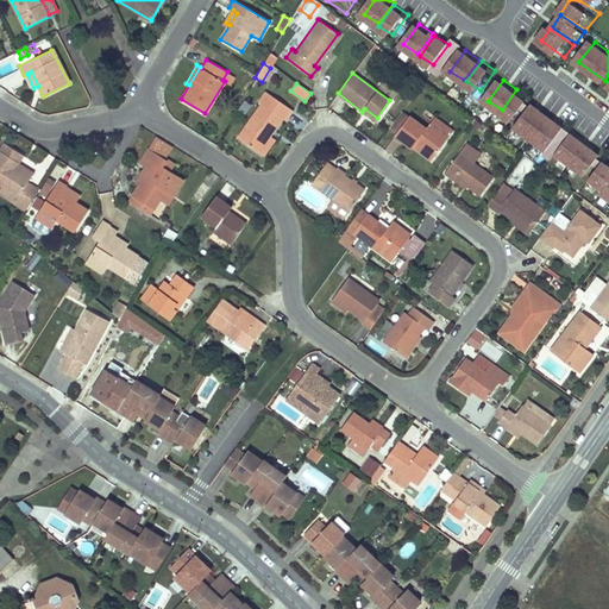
[(533,100),(519,90),(503,112),(518,120),(533,100)]
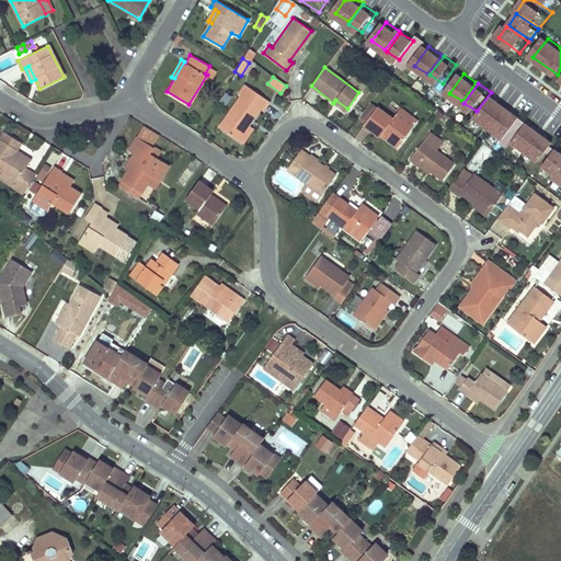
[(219,127),(238,140),(249,125),(260,110),(263,111),(268,102),(243,84),(238,93),(240,95),(219,127)]
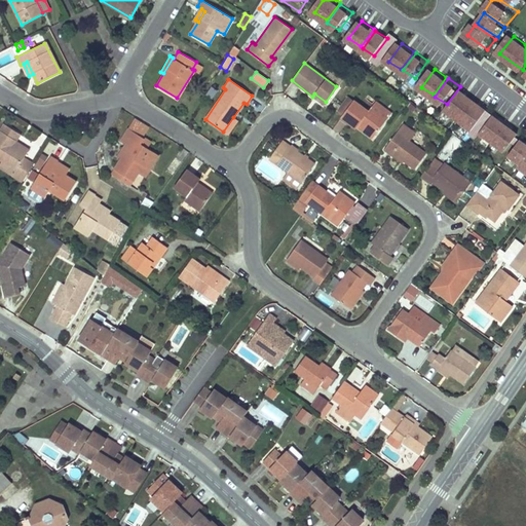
[(477,100),(465,92),(452,110),(464,117),(477,100)]
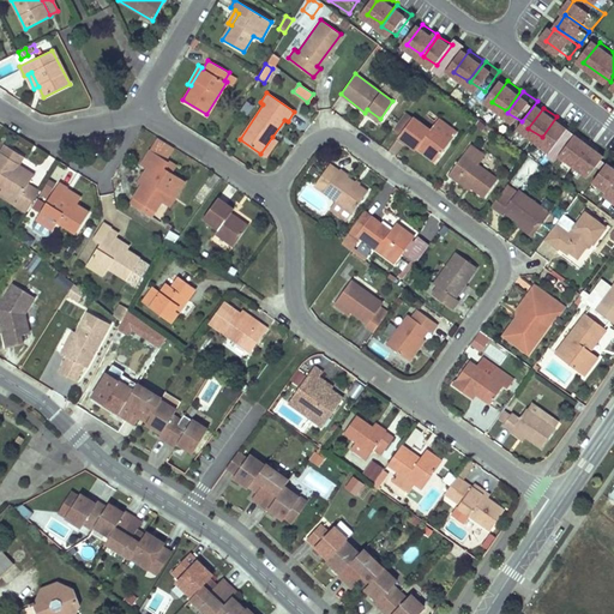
[(367,109),(365,113),(378,122),(380,119),(367,109)]
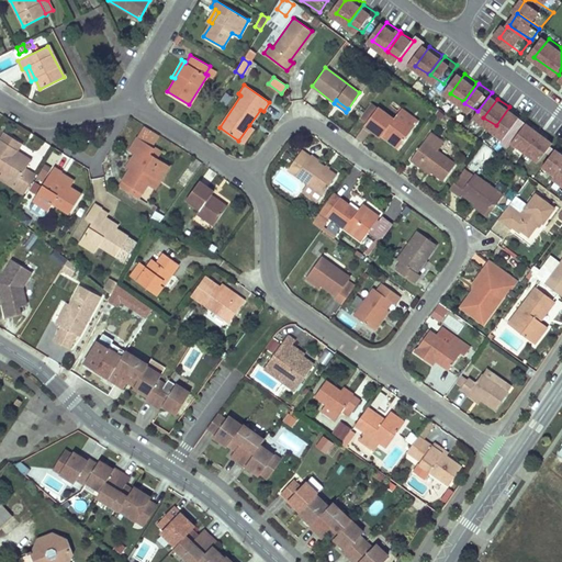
[(360,116),(360,117),(367,121),(377,107),(371,102),(360,116)]
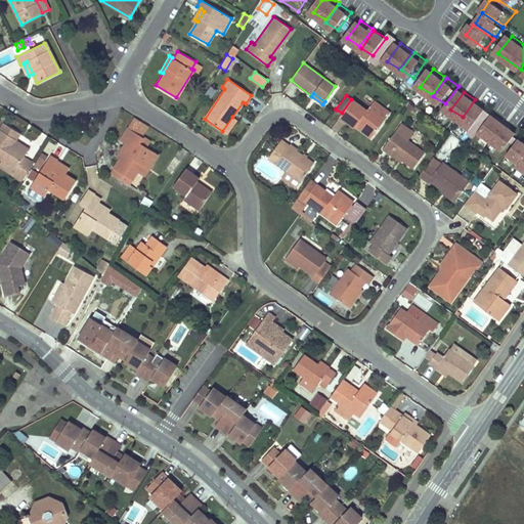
[(351,99),(342,113),(339,117),(354,128),(354,127),(357,124),(373,134),(385,118),(368,106),(366,110),(351,99)]
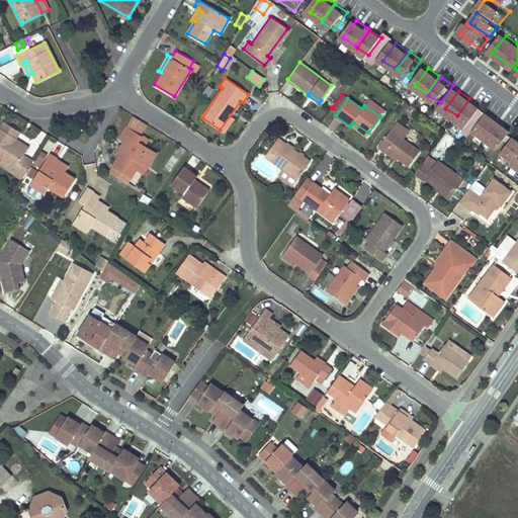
[(364,105),(380,116),(385,109),(370,98),(364,105)]
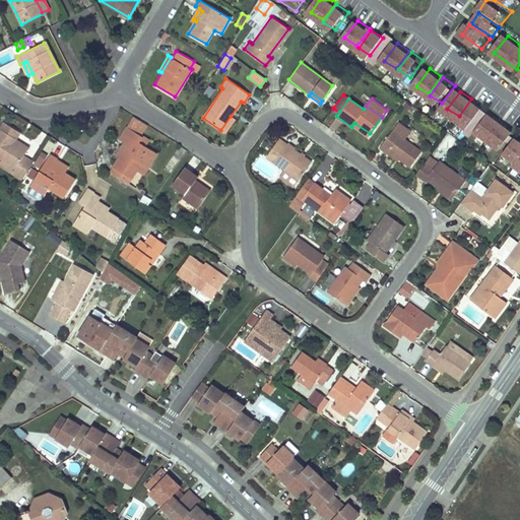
[(485,108),(473,101),(461,118),(472,125),(485,108)]
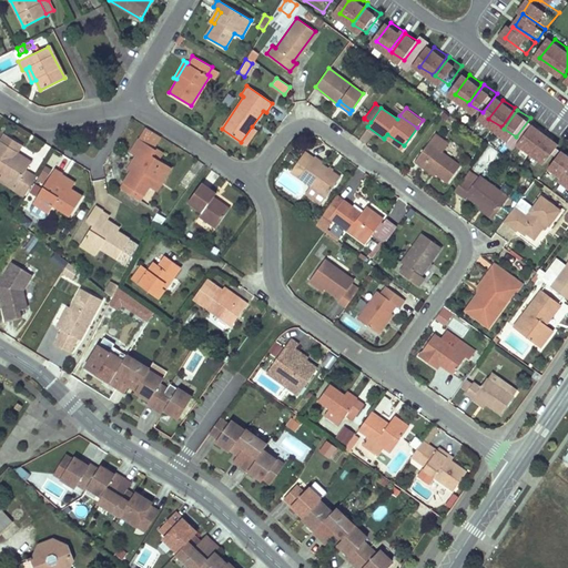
[(252,127),(241,142),(245,145),(256,130),(252,127)]
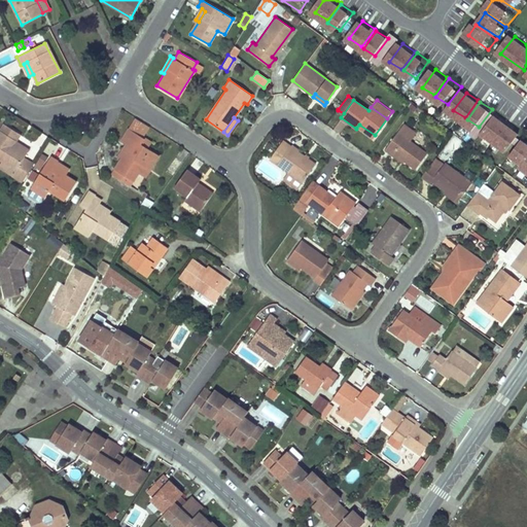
[(522,133),(499,117),(486,135),(508,151),(522,133)]
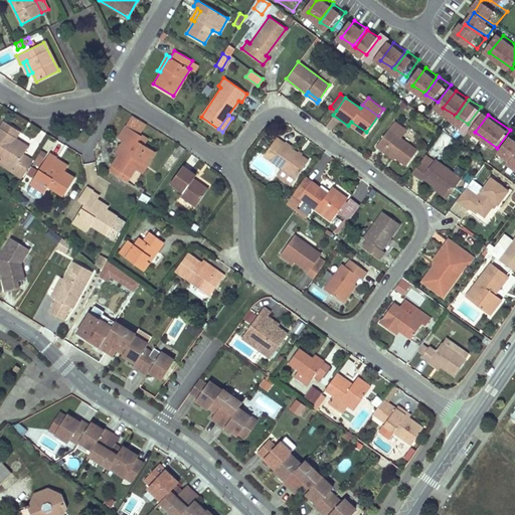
[(146,124),(132,116),(126,127),(139,134),(146,124)]
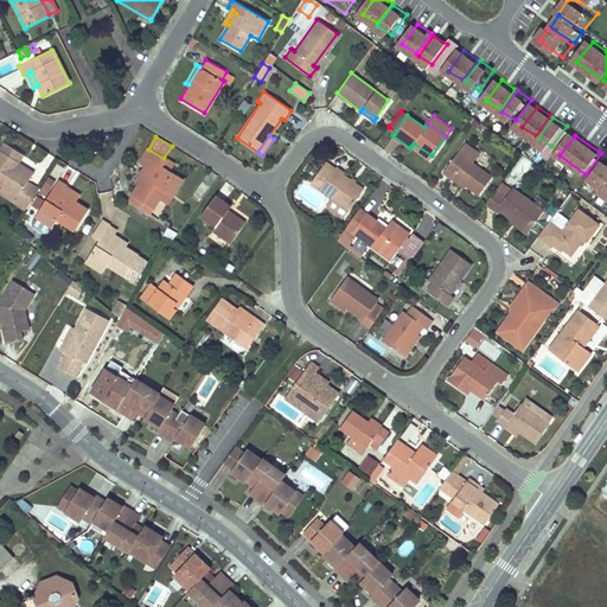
[(25,209),(38,189),(27,181),(31,176),(16,166),(19,161),(24,154),(6,142),(0,149),(0,180),(4,183),(19,193),(14,202),(25,209)]
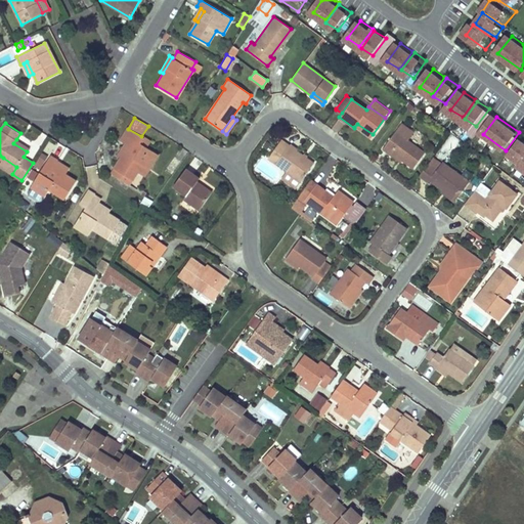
[(357,124),(354,127),(370,138),(373,134),(357,124)]
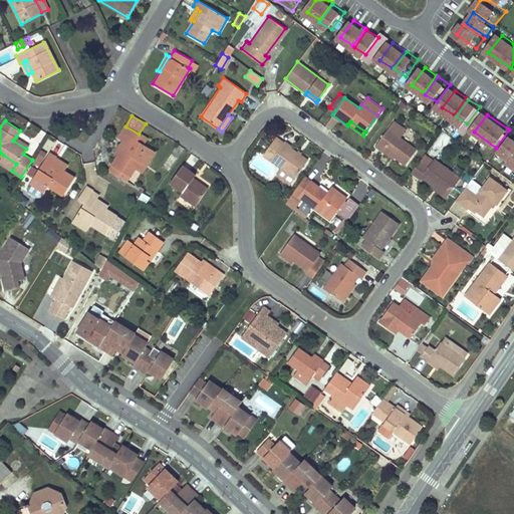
[(139,134),(125,126),(118,139),(123,142),(126,144),(120,155),(111,171),(129,181),(137,168),(141,161),(147,165),(156,150),(145,144),(140,140),(142,136),(139,134)]
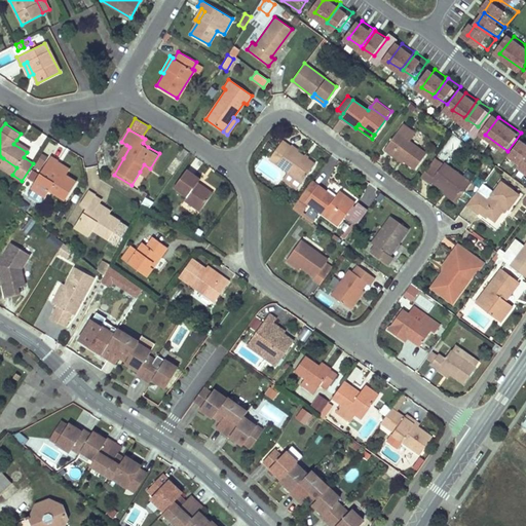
[(383,149),(390,154),(392,151),(404,159),(415,167),(426,152),(397,132),(383,149)]
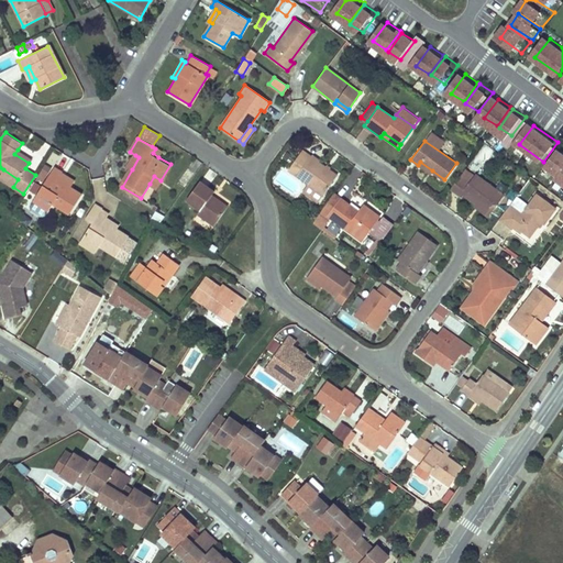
[(484,168),(494,152),(484,146),(474,163),(484,168)]
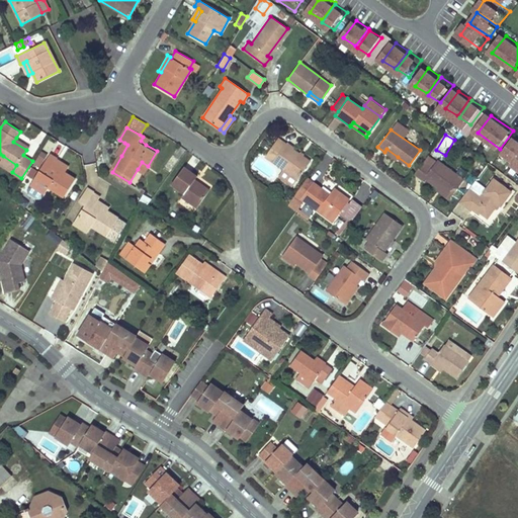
[(517,159),(517,136),(505,154),(517,161),(517,159)]
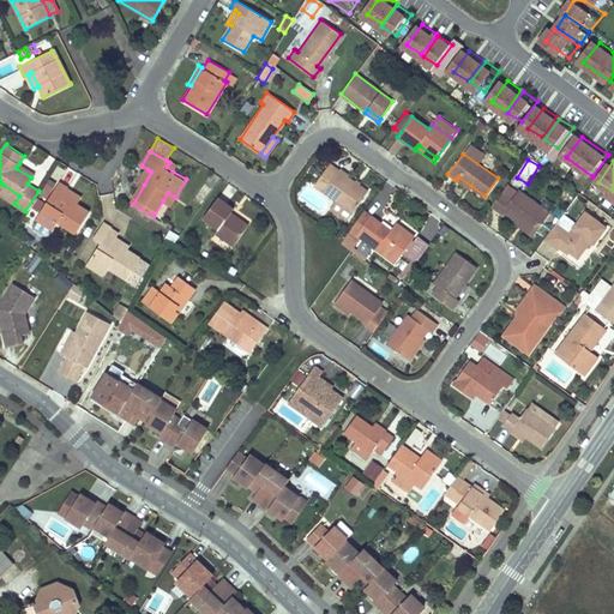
[(176,166),(169,162),(167,167),(173,172),(176,166)]
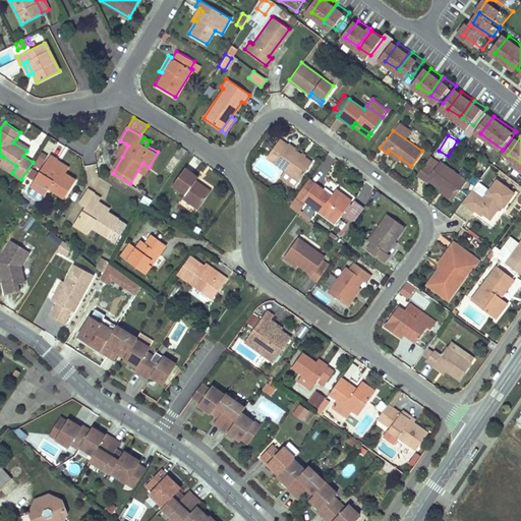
[(29,147),(16,138),(13,142),(26,151),(29,147)]
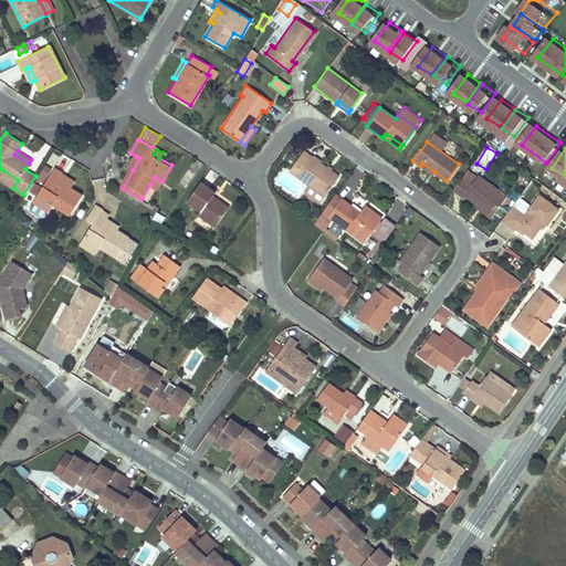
[(321,163),(313,156),(304,150),(290,171),(297,177),(310,186),(325,197),(338,178),(320,164),(321,163)]
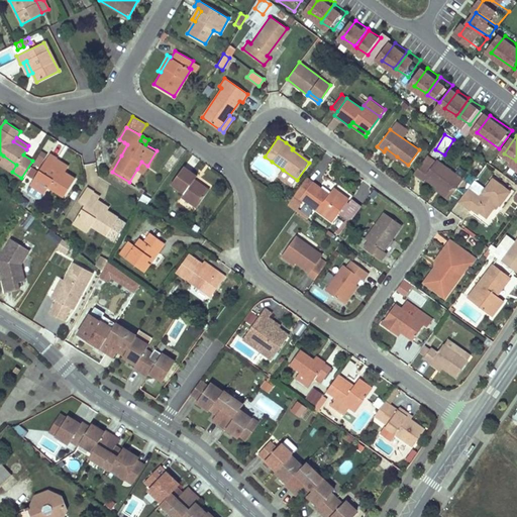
[(127,144),(124,142),(118,153),(121,156),(127,144)]
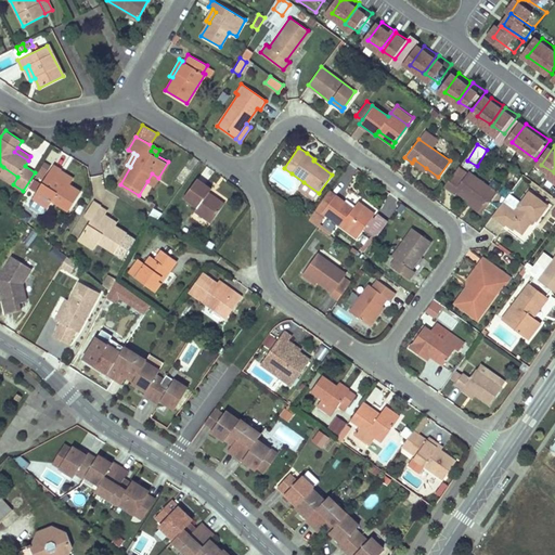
[(414,159),(412,163),(424,171),(426,168),(414,159)]
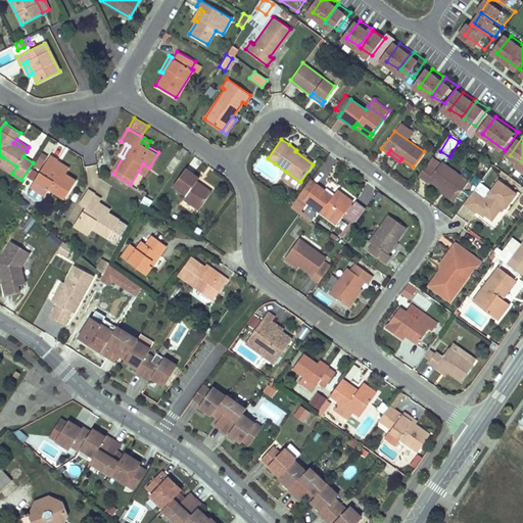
[(35,165),(41,169),(49,155),(43,151),(35,165)]
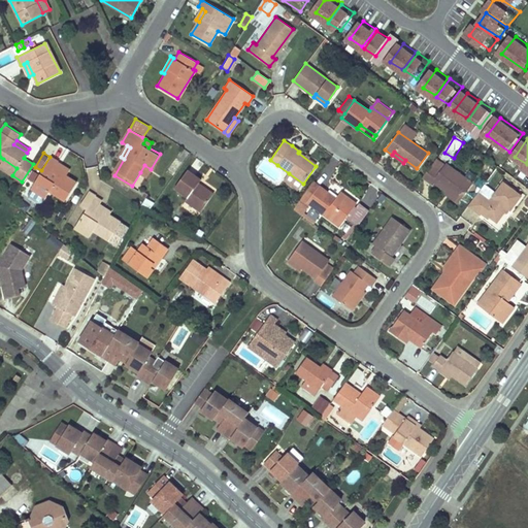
[(51,157),(31,187),(45,196),(50,190),(65,200),(76,183),(65,175),(54,168),(55,165),(58,162),(51,157)]
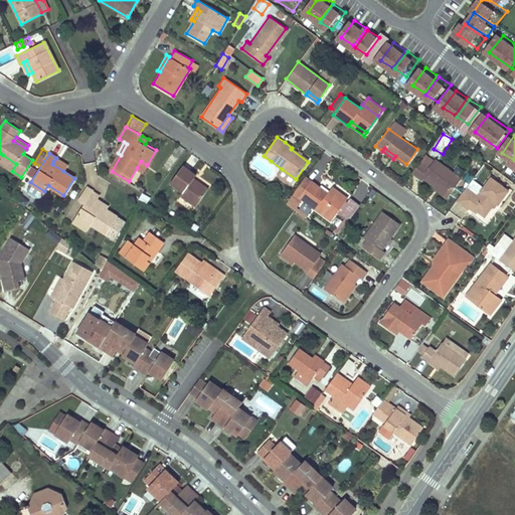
[(16,164),(3,155),(0,159),(0,163),(12,171),(16,164)]
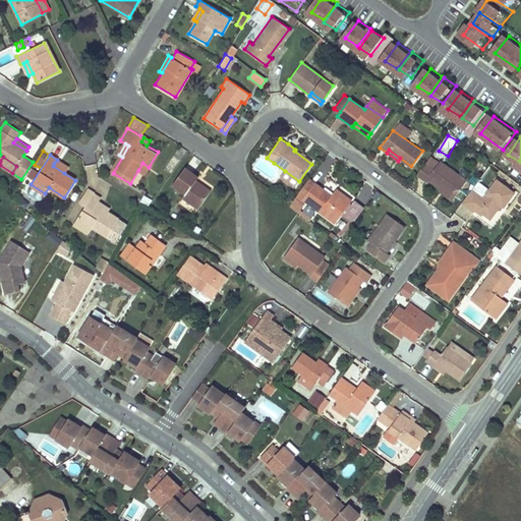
[(424,164),(416,176),(424,181),(426,179),(440,188),(453,197),(465,180),(439,162),(432,169),(424,164)]
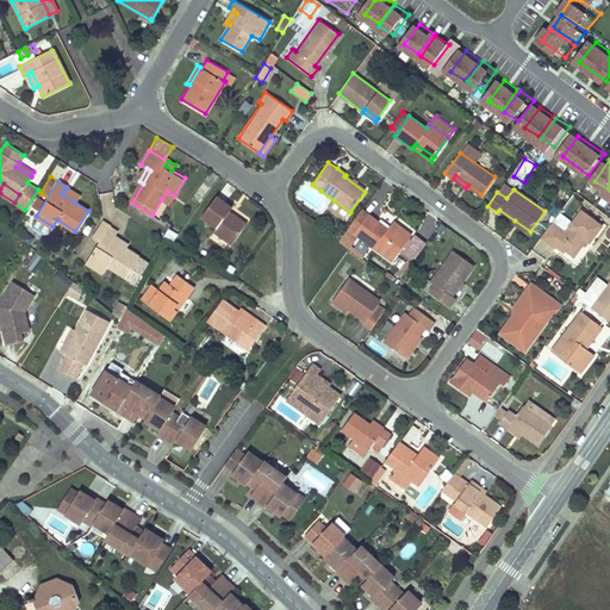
[(78,199),(63,191),(62,194),(75,203),(78,199)]
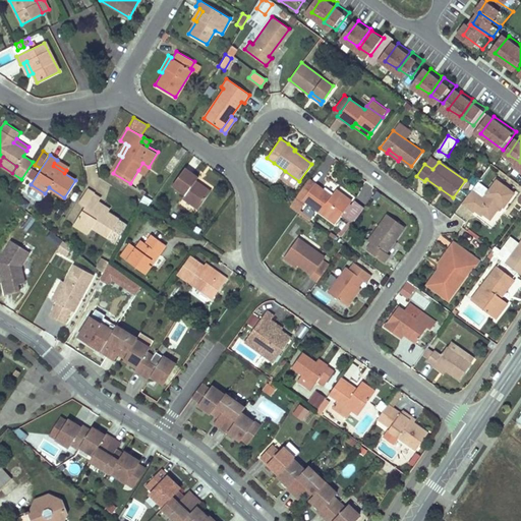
[(149,167),(142,163),(138,170),(145,173),(149,167)]
